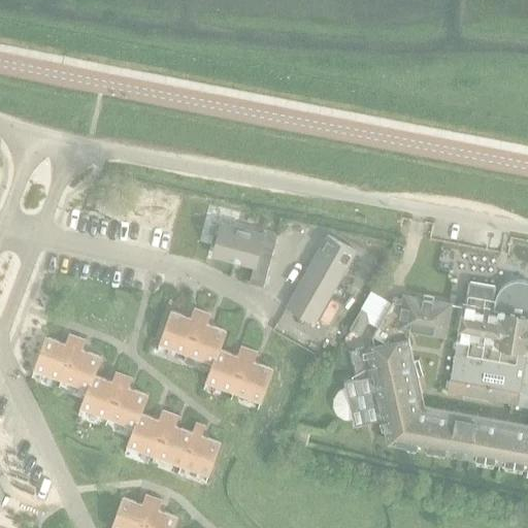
[(262,229),(261,234),(220,224),(212,254),(253,265),(248,283),(262,286),(276,233),(262,229)]
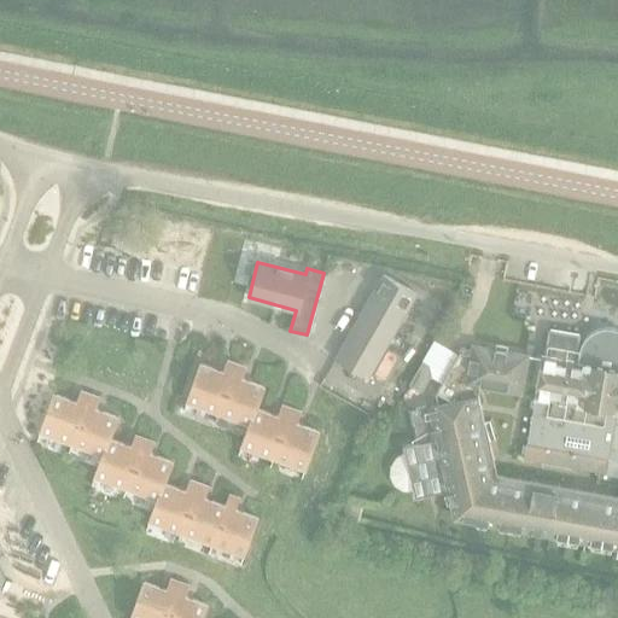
[(334,357),(367,377),(415,293),(382,274),(334,357)]
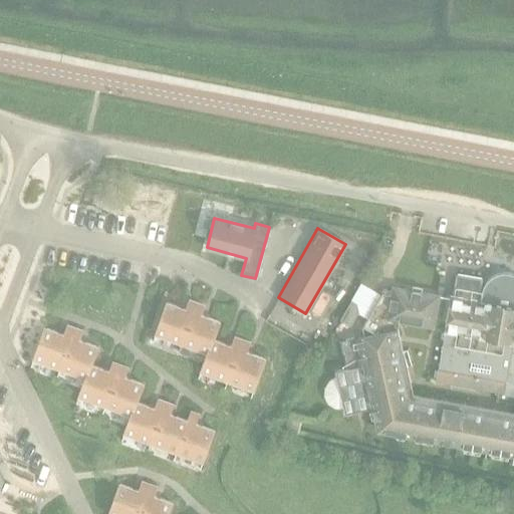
[(451,295),(436,374),(513,389),(513,275),(512,274),(508,273),(506,273),(503,273),(498,273),(495,275),(493,276),(490,277),(488,279),(485,282),(483,286),(482,289),(481,292),(479,291),(481,278),(455,274),(452,293),(453,294),(452,296),(451,295)]
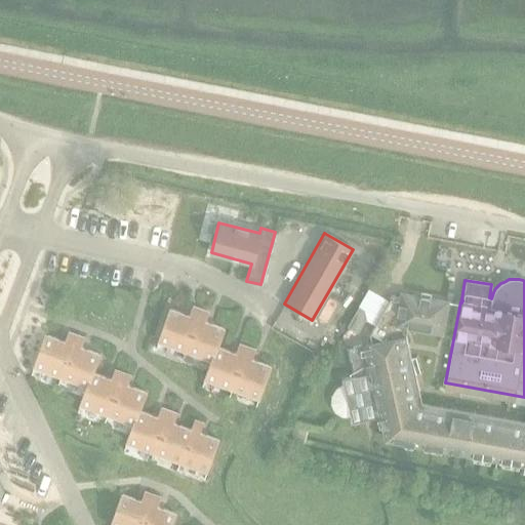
[(331,395),(330,404),(334,411),(341,415),(350,416),(352,421),(378,416),(384,441),(523,466),(522,473),(524,473),(524,420),(421,402),(405,335),(406,328),(442,334),(448,299),(400,291),(398,300),(390,298),(369,334),(371,341),(348,348),(356,375),(341,379),(344,385),(335,389),(331,395)]
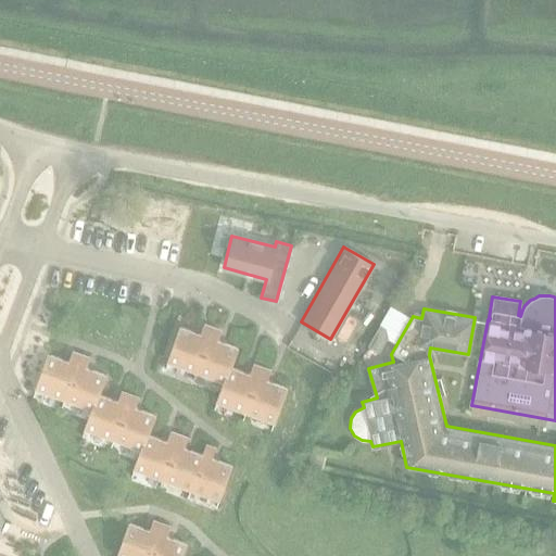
[(196,371),(212,327),(204,324),(200,335),(179,327),(167,361),(196,371)]
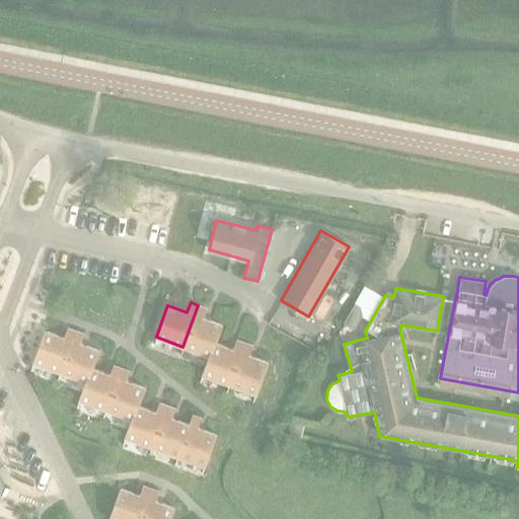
[(343,322),(354,328),(361,315),(359,306),(354,303),(343,322)]
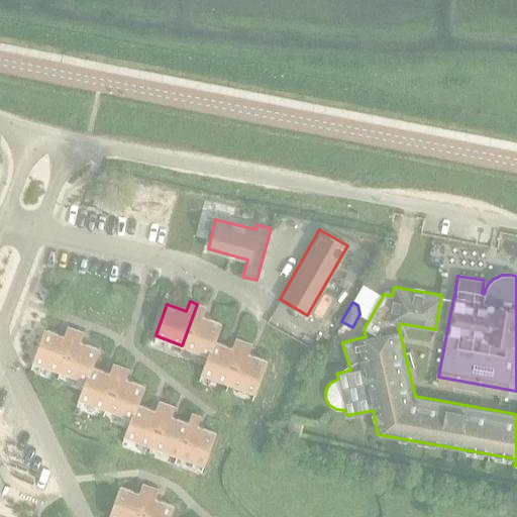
[(213,341),(220,323),(201,316),(204,307),(197,304),(182,345),(207,354),(208,354),(213,341)]
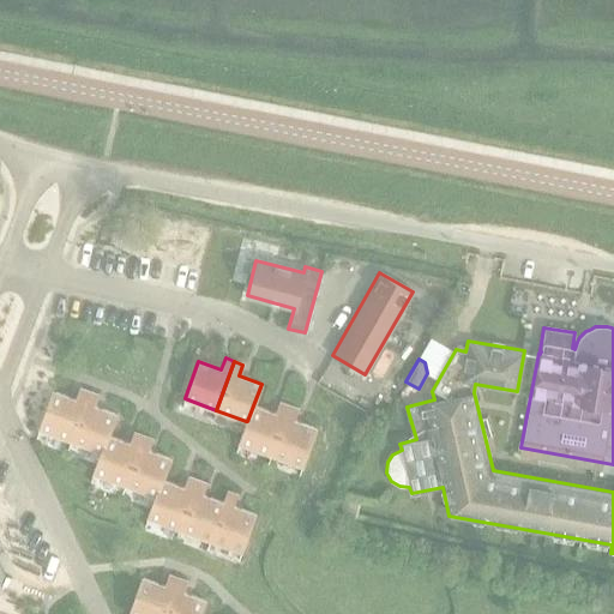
[(71,440),(88,391),(79,389),(76,399),(52,391),(38,428),(71,440)]
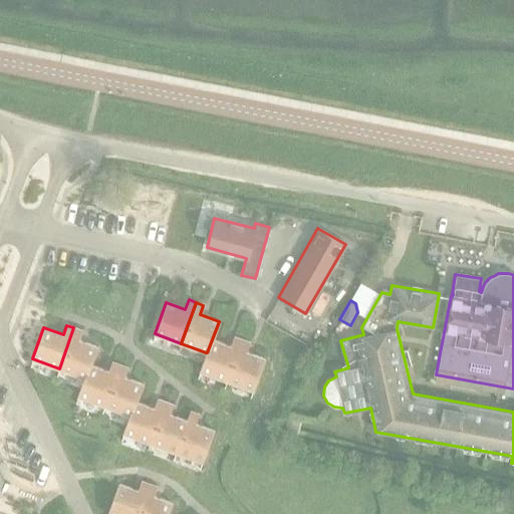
[(89,364),(90,364),(97,346),(77,339),(81,330),(73,327),(59,368),(84,377),(85,377),(89,364)]
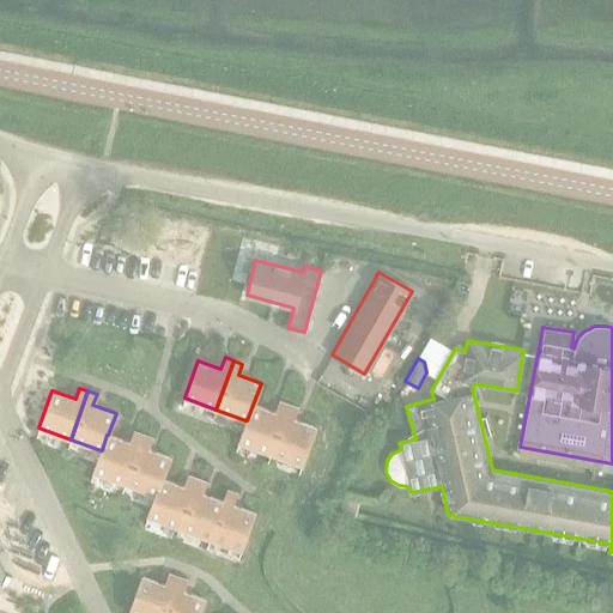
[(269,454),(287,405),(279,401),(274,413),(253,405),(247,420),(246,420),(238,442),(269,454)]
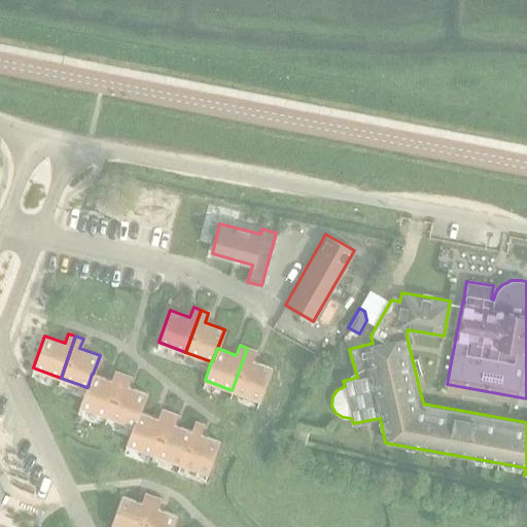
[(247,348),(232,390),(259,399),(271,367),(251,360),(254,351),(247,348)]
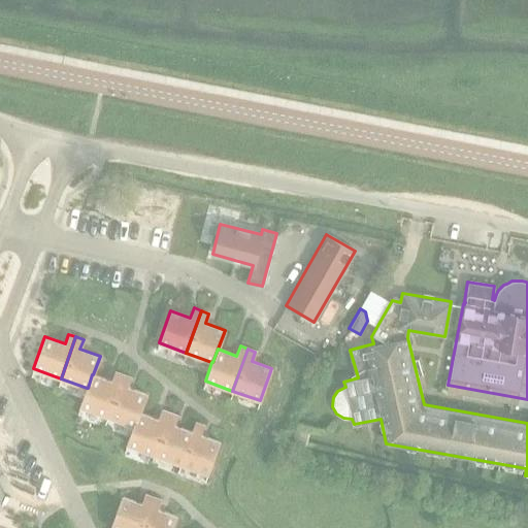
[(107,417),(123,374),(114,371),(111,382),(93,374),(92,374),(88,388),(87,388),(79,406),(107,417)]
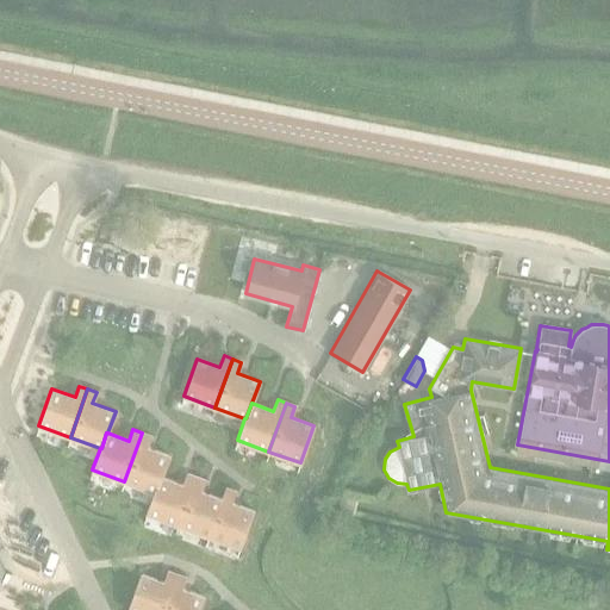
[(160,477),(161,477),(169,455),(147,447),(150,436),(142,433),(124,481),(154,492),(155,492),(160,477)]
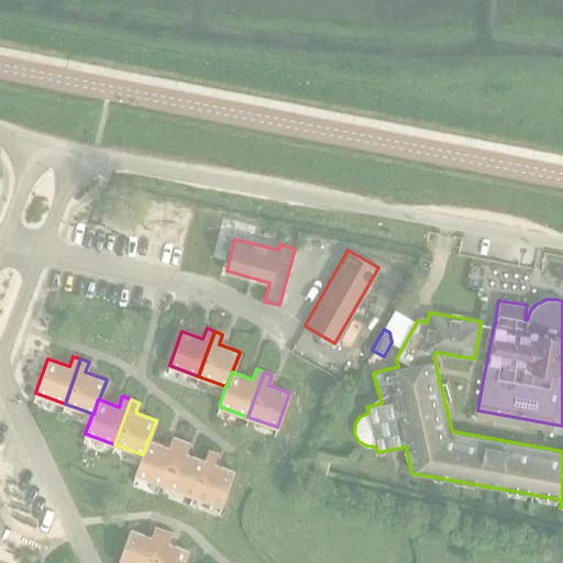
[(164,485),(180,440),(173,437),(168,448),(148,440),(147,440),(143,454),(142,454),(135,474),(164,485)]
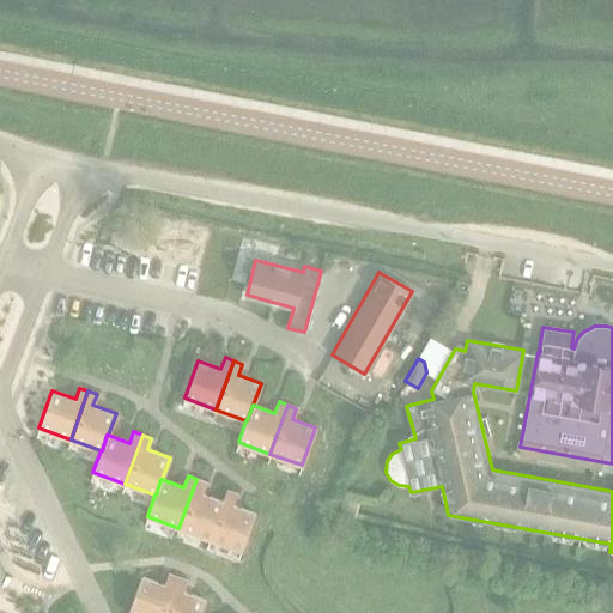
[(210,539),(228,490),(226,490),(223,502),(201,493),(205,483),(196,479),(178,528),(210,539)]
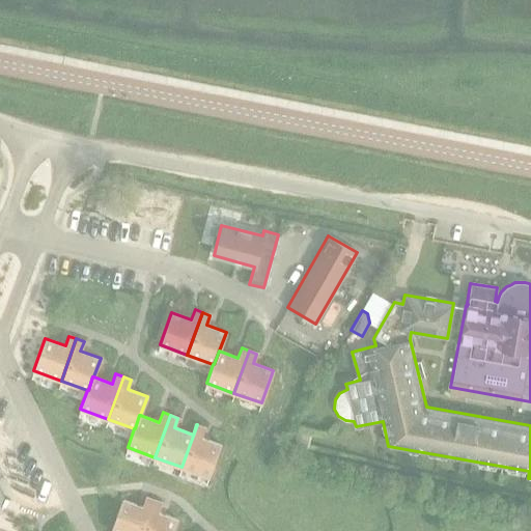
[(197,424),(182,467),(208,477),(221,444),(201,437),(204,427),(197,424)]
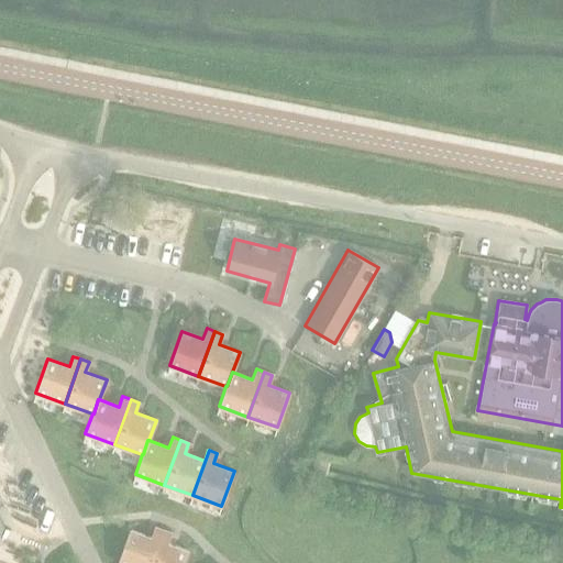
[(150,562),(163,530),(155,527),(151,538),(130,530),(117,562),(150,562)]
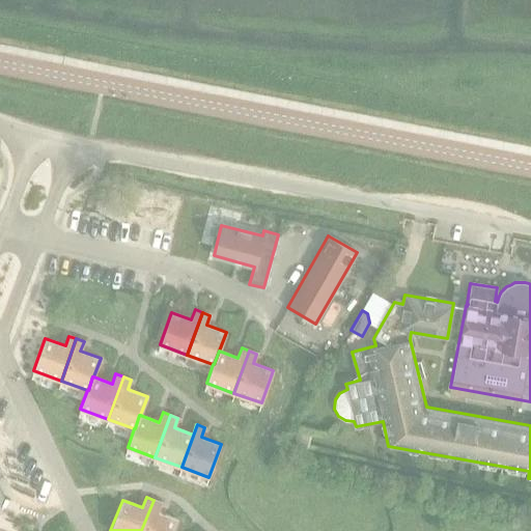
[(172,530),(177,520),(158,512),(161,503),(154,500),(141,530),(172,530)]
